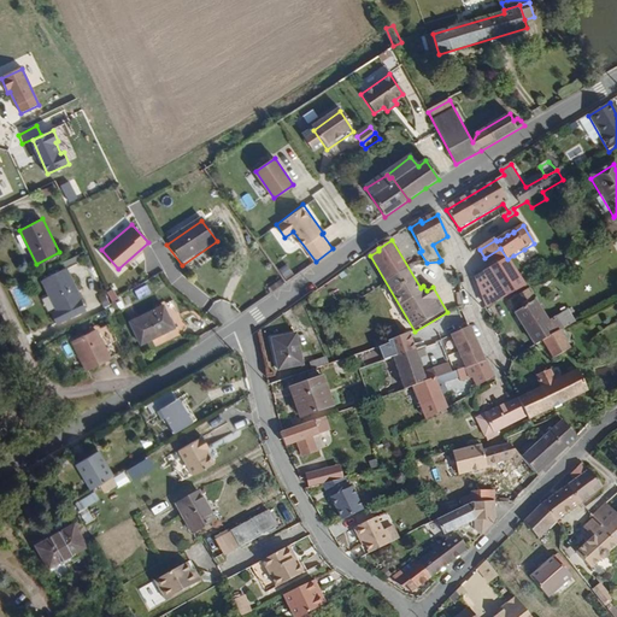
[(507,259),(500,248),(485,258),(492,269),(507,259)]
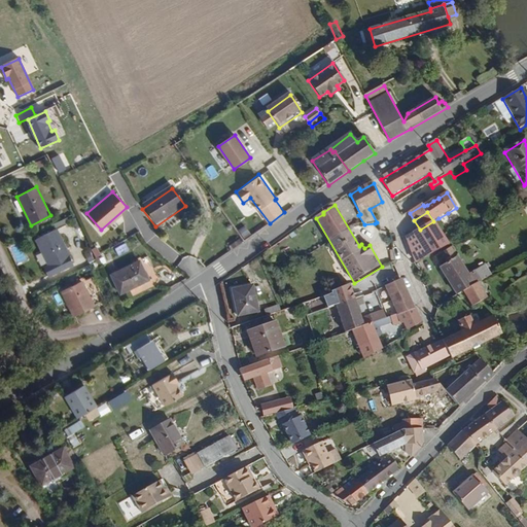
[(417,262),(450,245),(433,221),(420,230),(407,238),(417,262)]
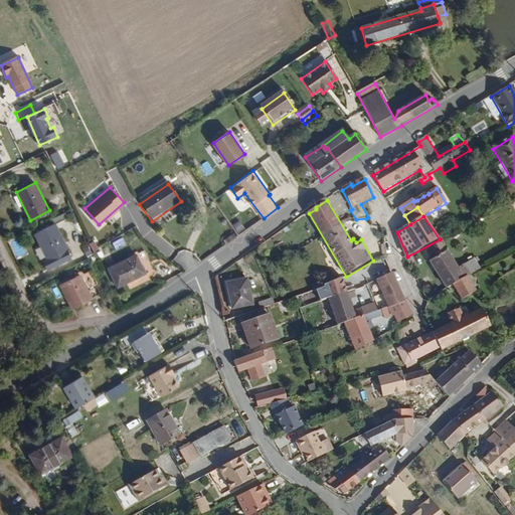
[(72,258),(55,225),(36,234),(48,259),(44,261),(48,270),(72,258)]
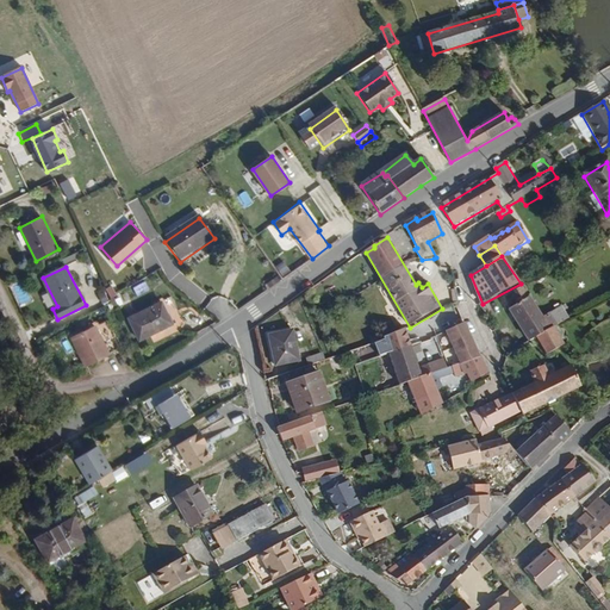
[(530,343),(537,340),(547,358),(564,348),(553,331),(564,327),(554,312),(545,319),(527,293),(529,291),(526,285),(522,287),(503,298),(530,343)]
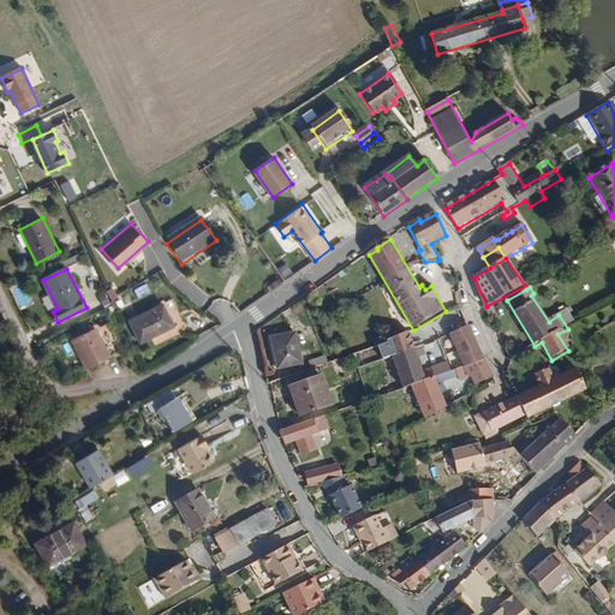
[(113,299),(111,296),(103,299),(108,309),(115,304),(113,299)]
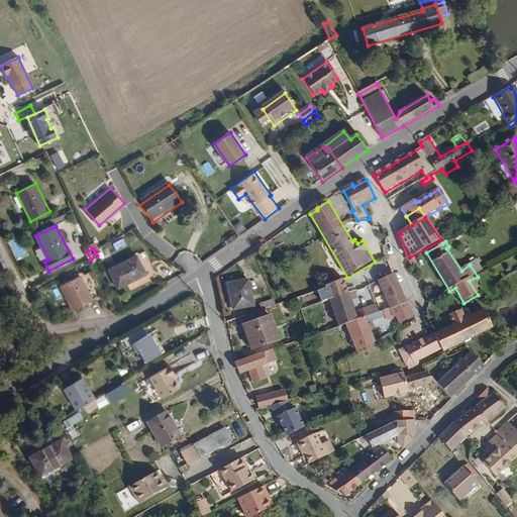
[(107,262),(100,248),(95,251),(97,255),(101,265),(107,262)]
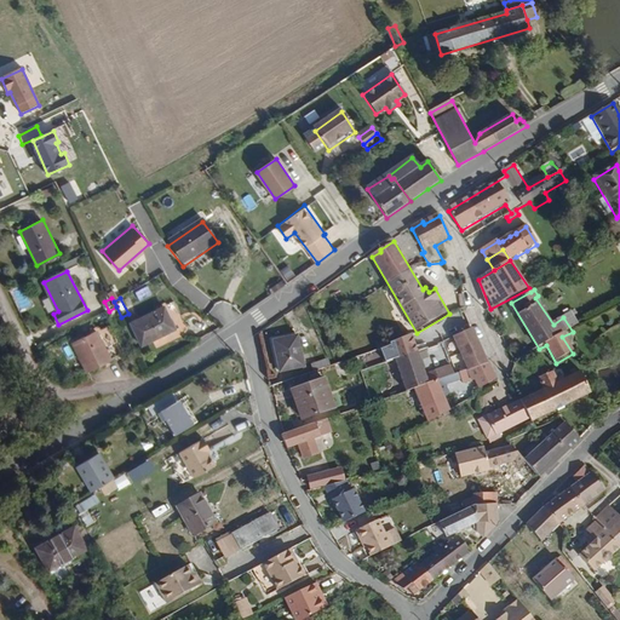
[(121,317),(116,306),(109,311),(114,321),(121,317)]
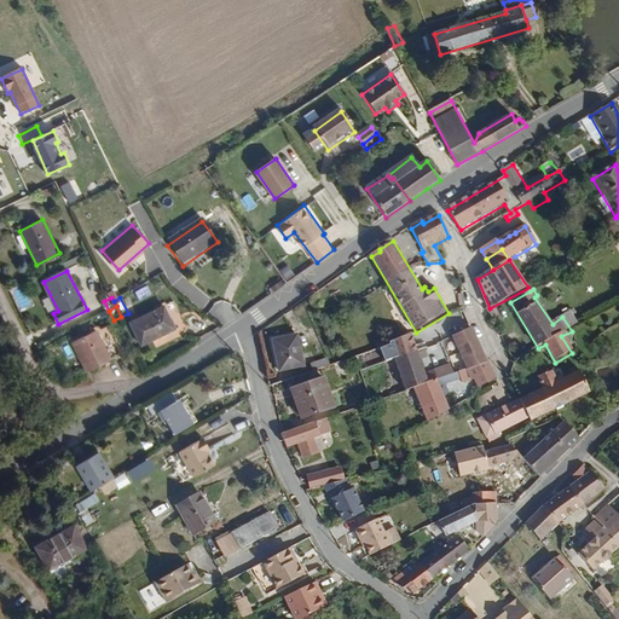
[(179,329),(168,306),(134,323),(145,346),(179,329)]
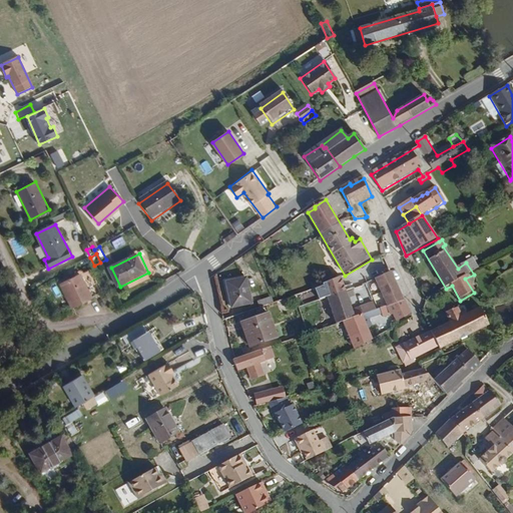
[(104,296),(93,272),(63,287),(74,311),(104,296)]
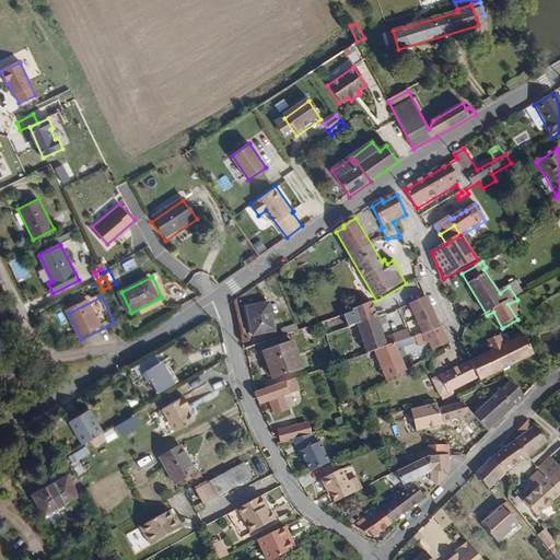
[(373,305),(351,312),(349,307),(340,311),(342,317),(348,316),(349,323),(357,321),(369,354),(376,351),(388,382),(407,372),(401,359),(399,354),(405,352),(403,348),(418,342),(419,348),(430,343),(444,337),(428,298),(410,305),(423,335),(396,345),(394,337),(386,340),(373,305)]
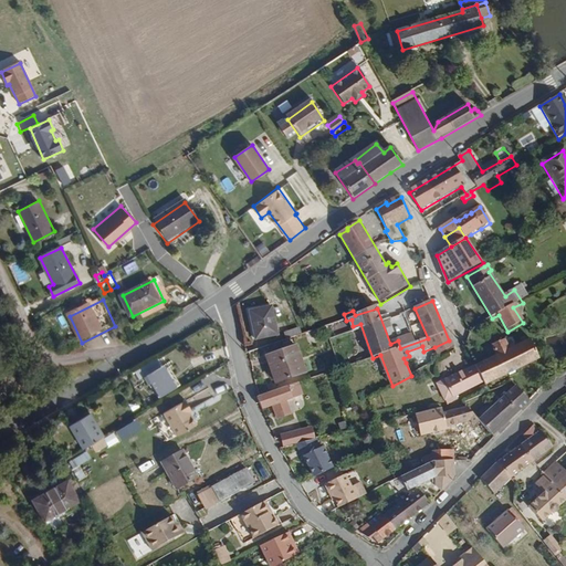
[(279,335),(272,306),(250,311),(257,341),(279,335)]
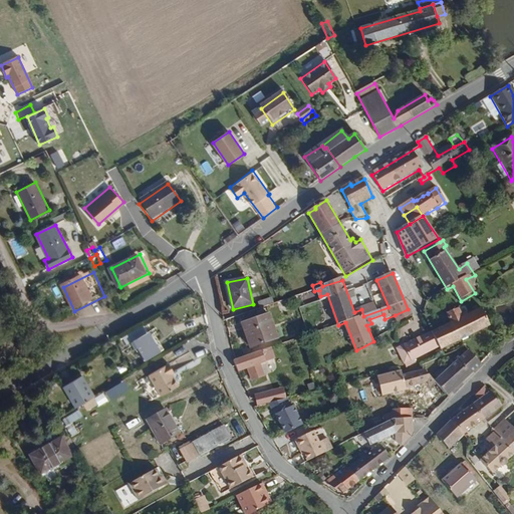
[(263,308),(275,304),(273,300),(261,304),(263,308)]
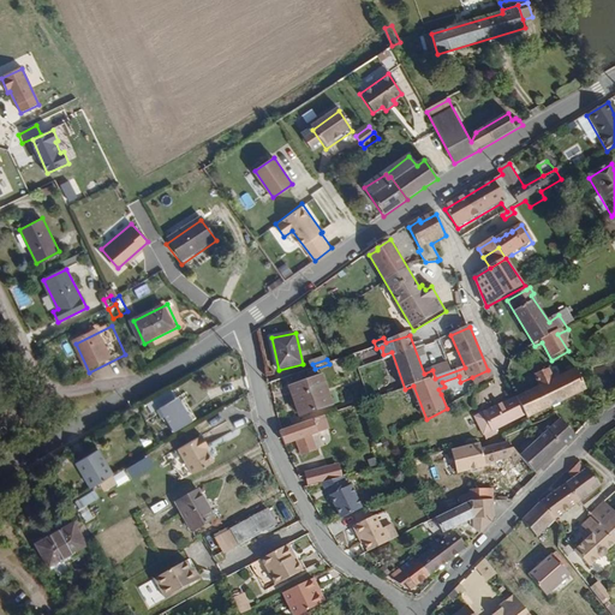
[(527,418),(587,389),(577,368),(554,380),(549,369),(536,376),(541,387),(484,415),(491,430),(484,434),(487,440),(497,435),(496,431),(526,416),(527,418)]
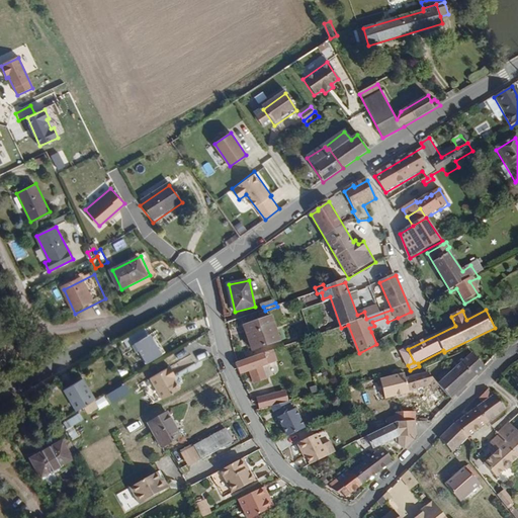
[(402,326),(413,318),(413,317),(411,312),(398,318),(402,326)]
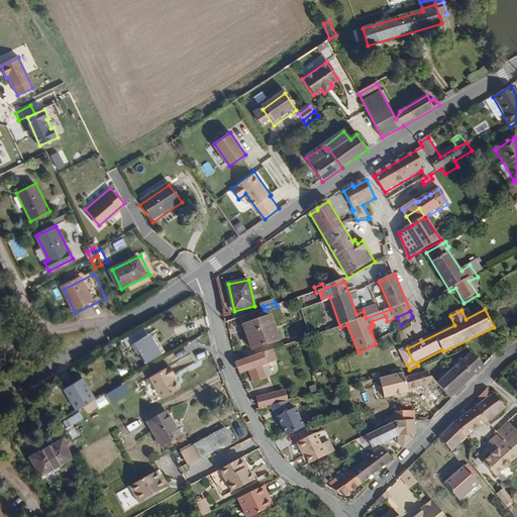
[(271,337),(262,313),(238,322),(240,329),(244,338),(241,339),(243,347),(271,337)]
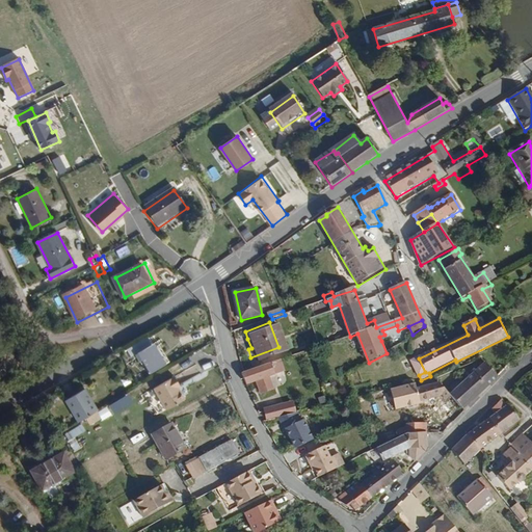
[(340,340),(338,334),(328,337),(330,344),(340,340)]
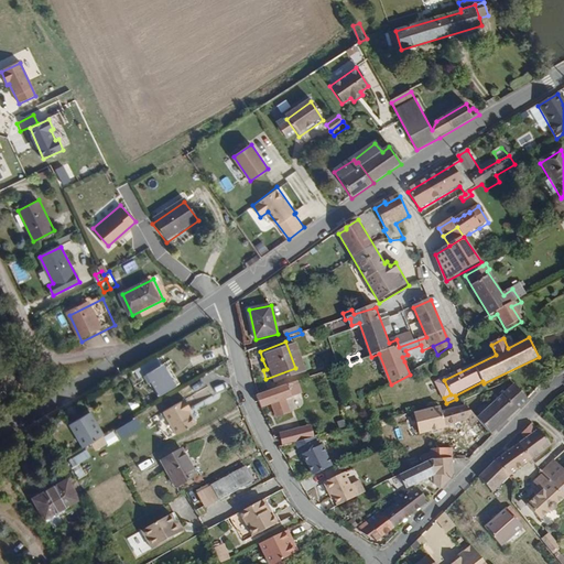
[(174,375),(164,358),(149,368),(166,396),(182,387),(174,375)]
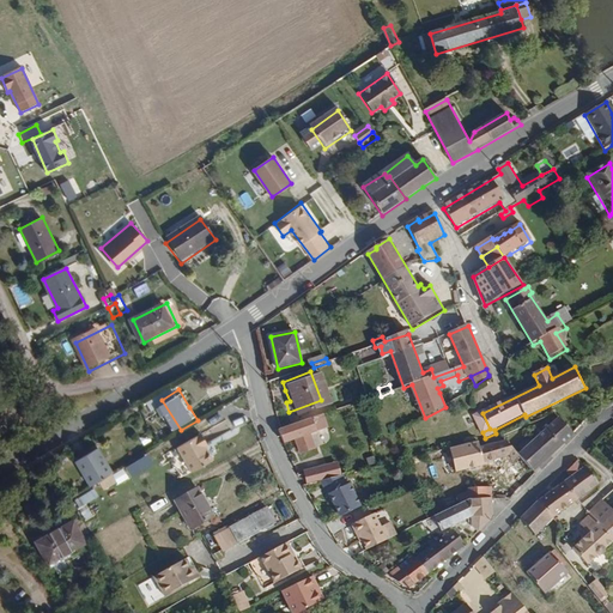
[(490,429),(483,413),(475,417),(483,432),(490,429)]
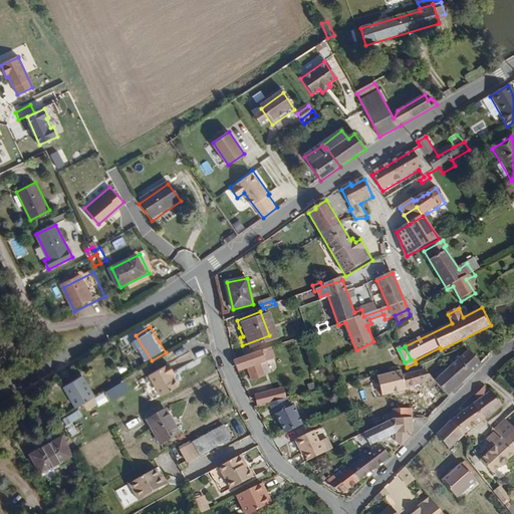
[(261,365),(267,362),(267,361),(275,358),(271,348),(238,360),(235,361),(238,370),(240,373),(249,369),(253,380),(265,376),(261,365)]
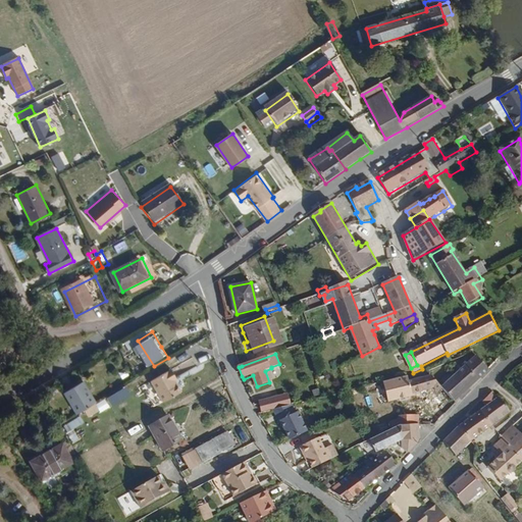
[(455,402),(489,370),(476,357),(452,379),(450,377),(448,377),(442,382),(446,385),(442,388),(455,402)]
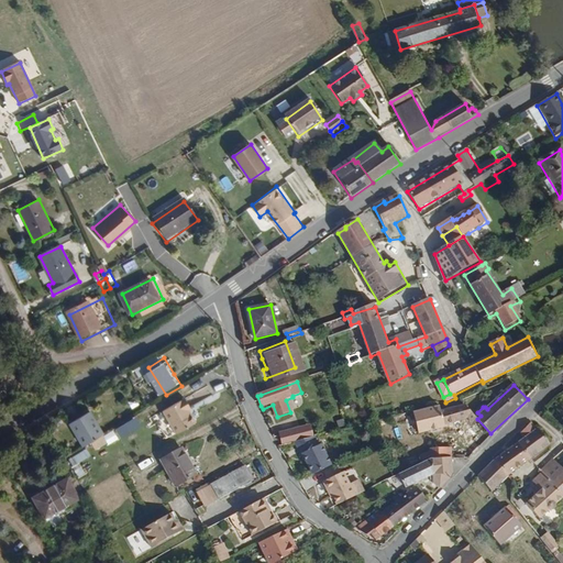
[(199,423),(191,410),(194,408),(192,407),(188,399),(167,411),(179,433),(199,423)]
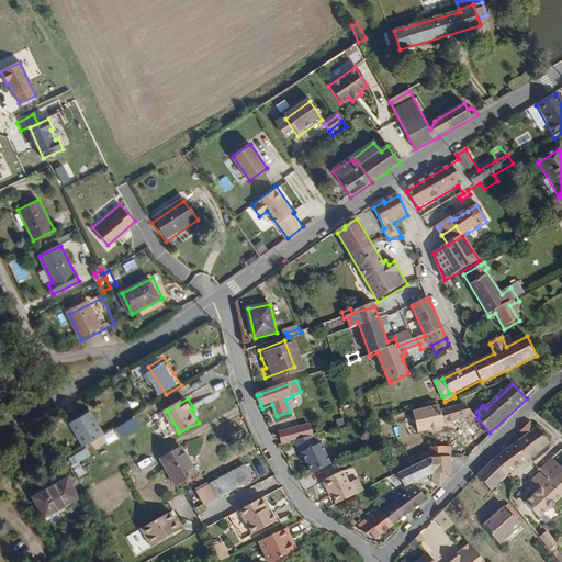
[(476,418),(463,406),(440,412),(438,405),(413,412),(418,435),(445,429),(445,426),(464,419),(467,418),(472,423),(476,418)]
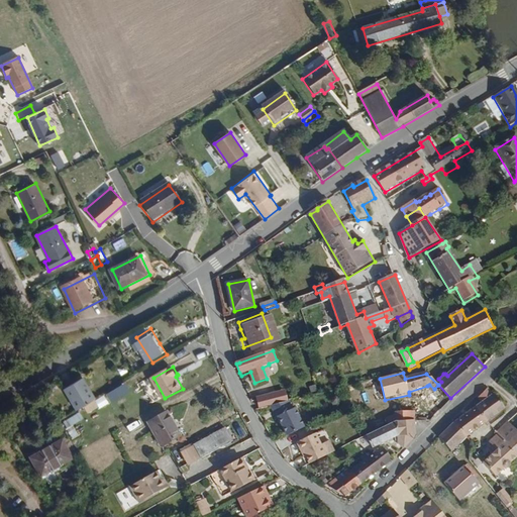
[(96,400),(83,379),(65,391),(77,411),(96,400)]
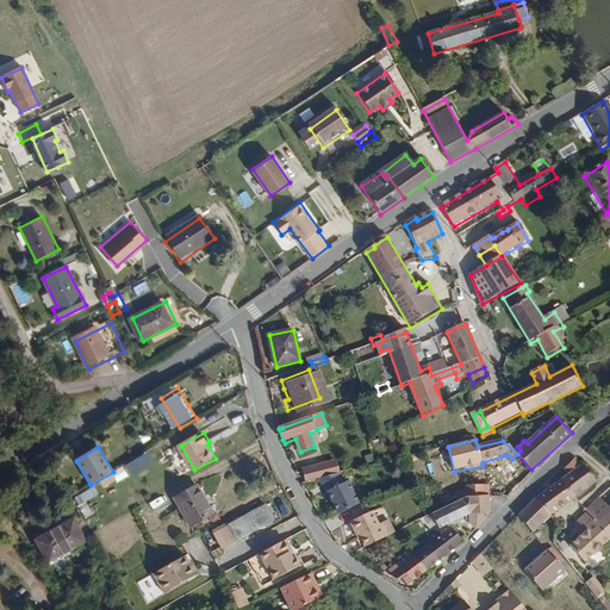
[(148,450),(125,462),(131,474),(154,461),(148,450)]
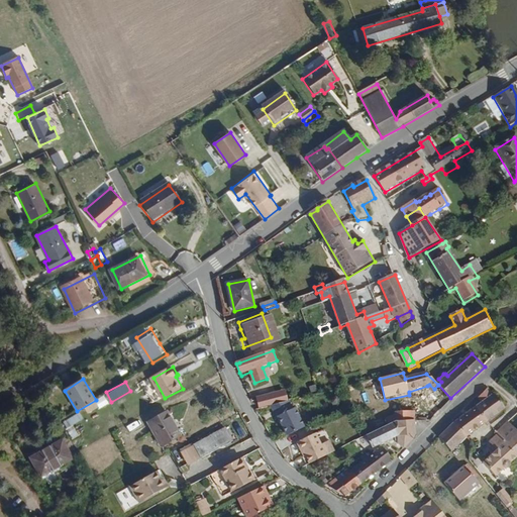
[(505,409),(494,394),(492,396),(488,390),(480,398),(483,403),(477,407),(488,422),(505,409)]
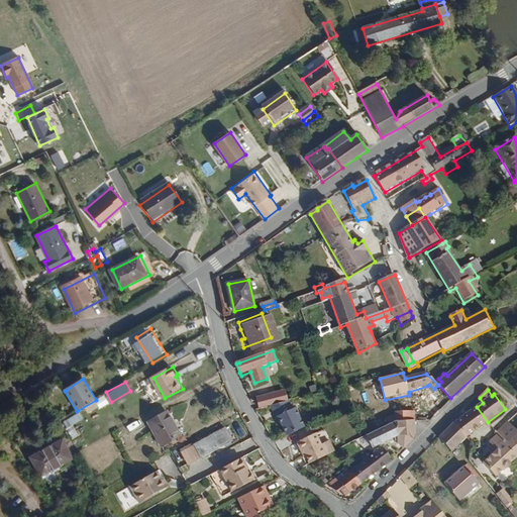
[(281,404),(278,394),(273,395),(276,406),(281,404)]
